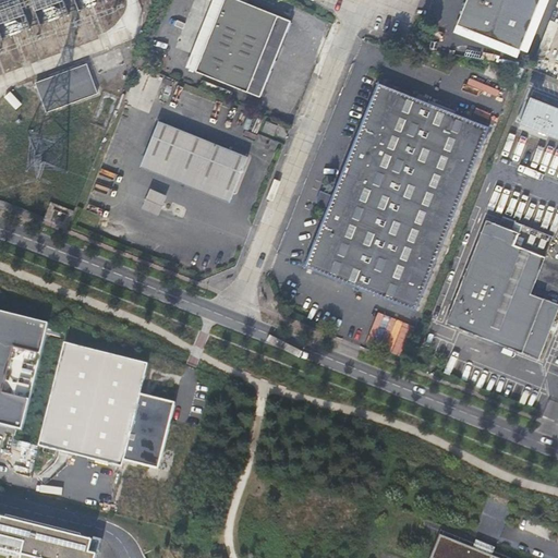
[(261,99),(293,23),(239,0),(226,0),(196,71),(261,99)]
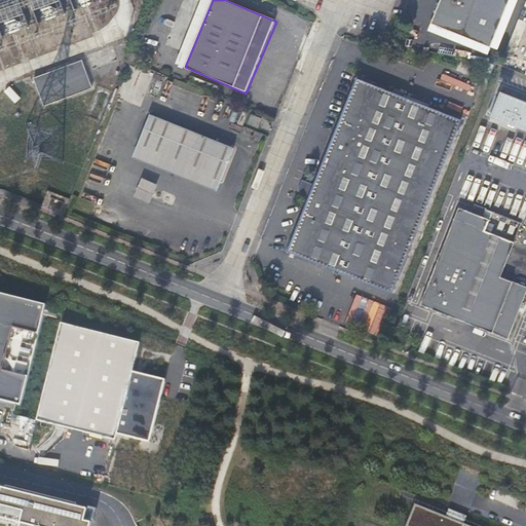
[(440,0),(431,24),(490,46),(508,0),(440,0)]
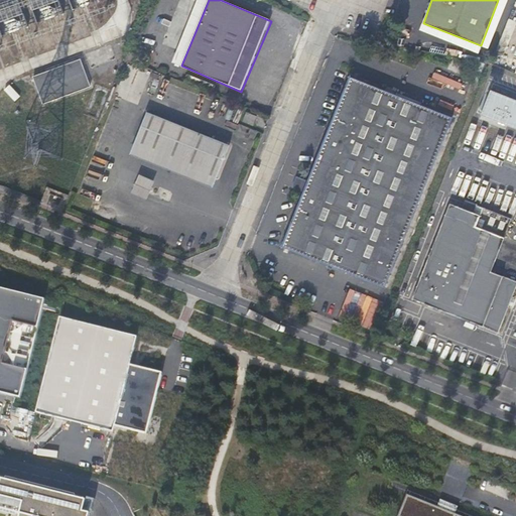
[(495,53),(500,56),(513,23),(508,21),(495,53)]
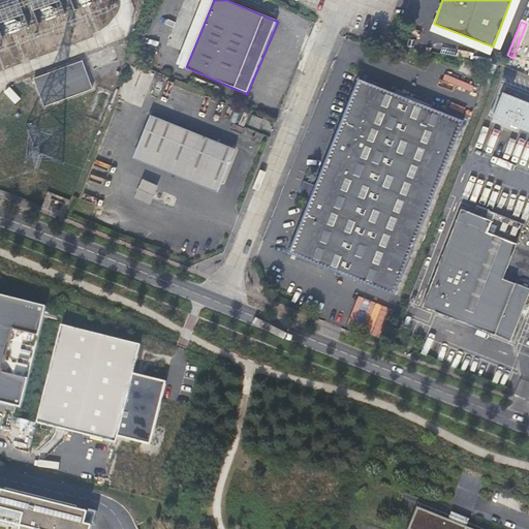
[(503,65),(527,74),(528,69),(528,63),(512,58),(507,55),(503,65)]
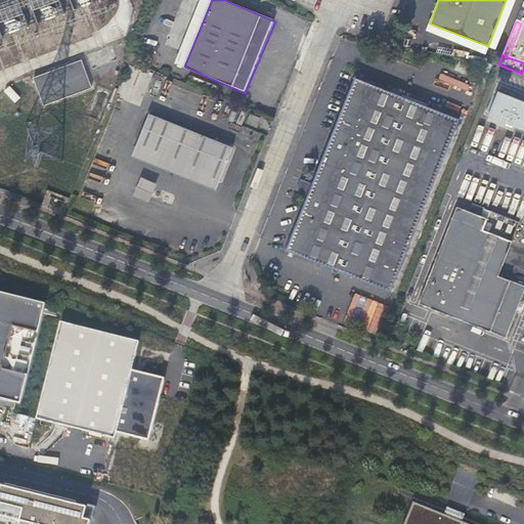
[(82,60),(34,78),(44,105),(92,88),(82,60)]
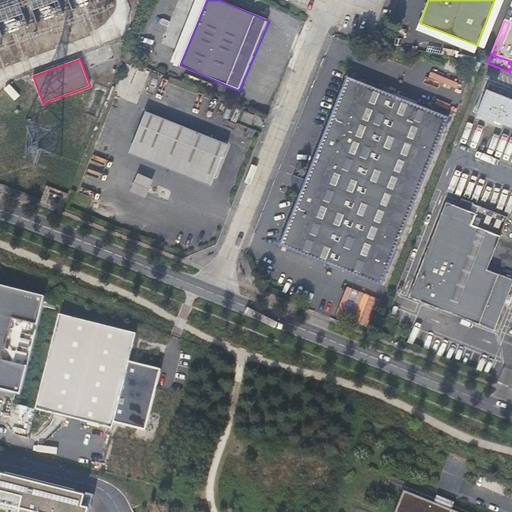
[(349,77),(282,246),(382,286),(450,118),(349,77)]
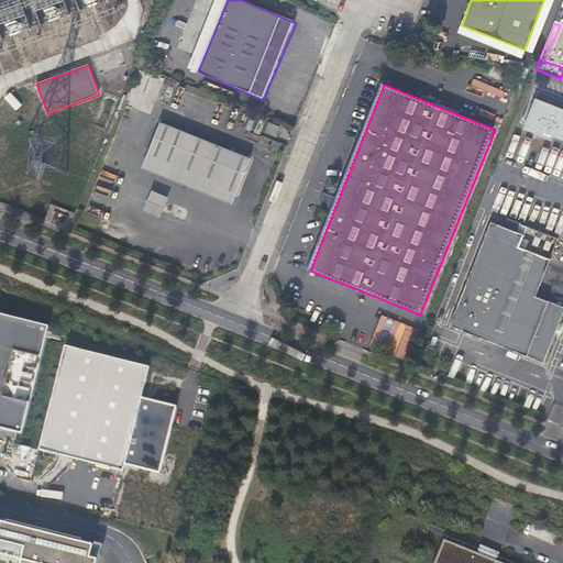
[(222,187),(238,194),(253,158),(163,122),(151,153),(224,183),(222,187)]
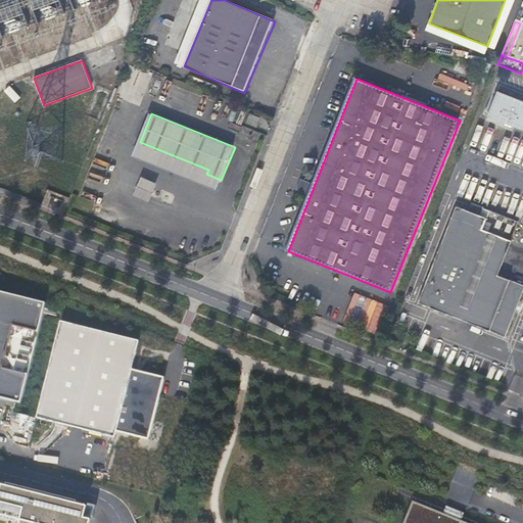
[(247,123),(256,127),(260,117),(251,113),(247,123)]
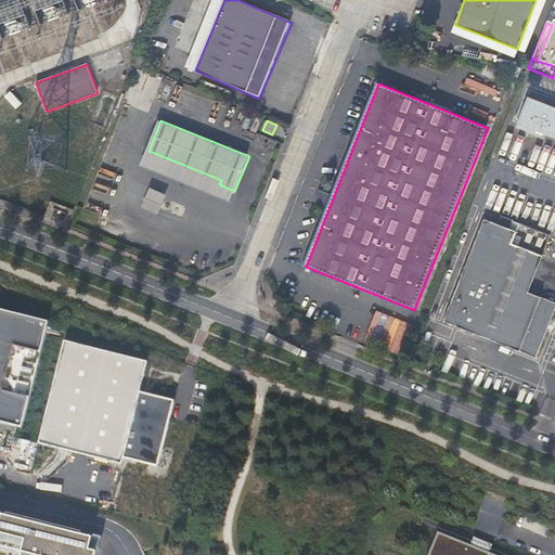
[(230,202),(234,191),(219,184),(221,180),(149,151),(142,166),(230,202)]
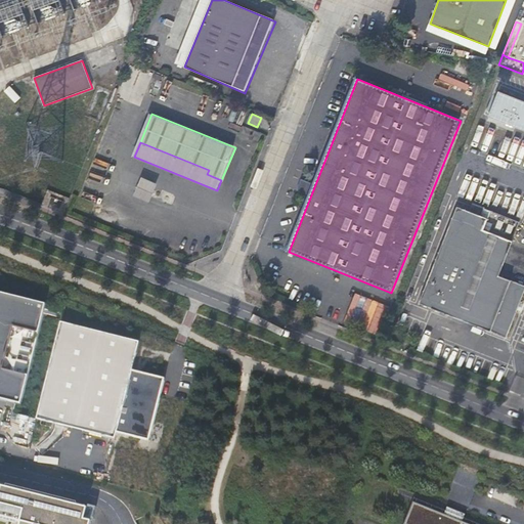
[(143,177),(137,197),(153,202),(159,182),(143,177)]
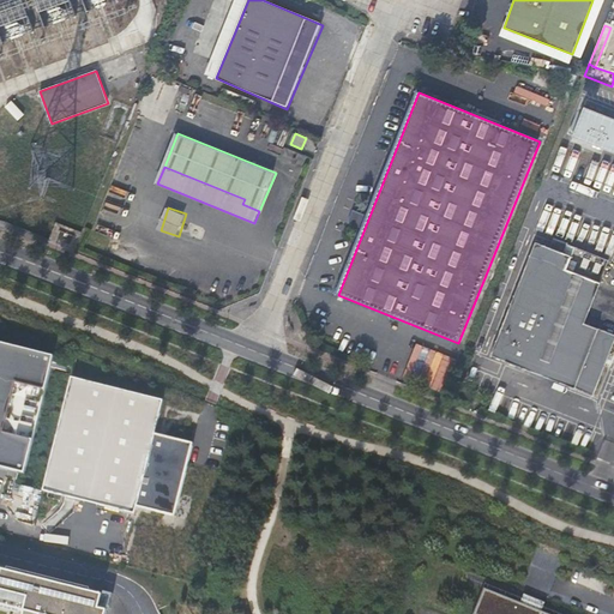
[(613,335),(587,324),(611,260),(557,239),(553,247),(537,241),(493,355),(595,396),(613,348),(613,335)]
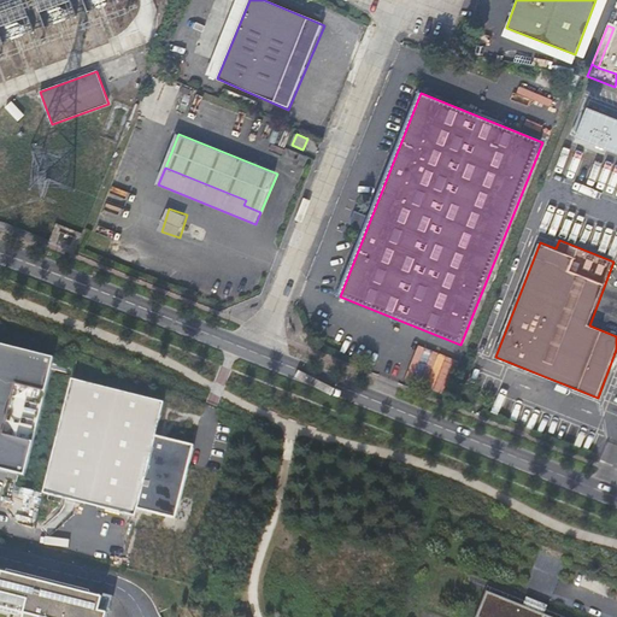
[(4,345),(0,344),(0,469),(10,471),(25,475),(51,374),(53,364),(54,358),(4,345)]
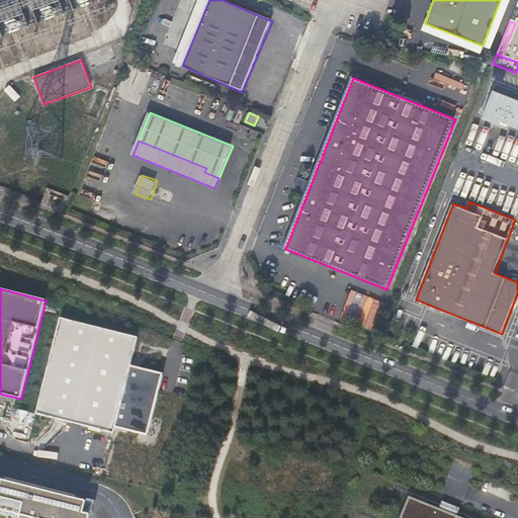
[(345,309),(367,318),(375,299),(353,289),(345,309)]
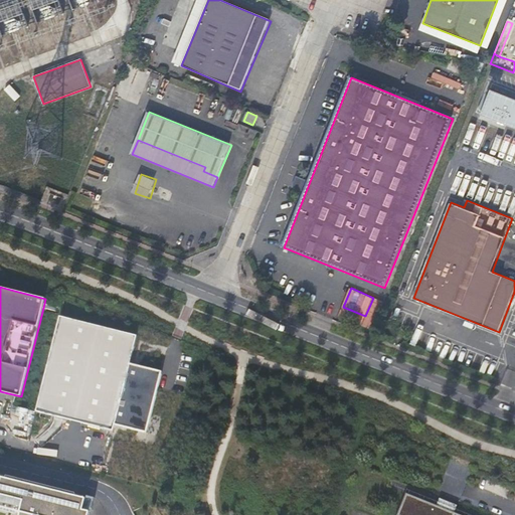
[(61,318),(37,413),(114,433),(116,425),(131,365),(138,337),(61,318)]
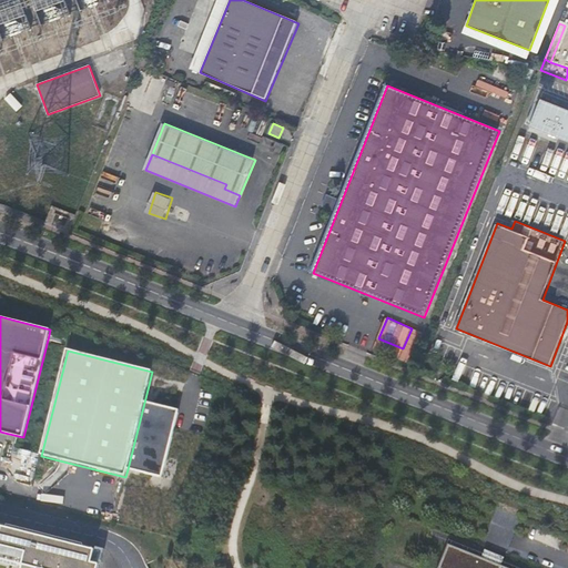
[(144,403),(128,469),(163,478),(180,412),(144,403)]
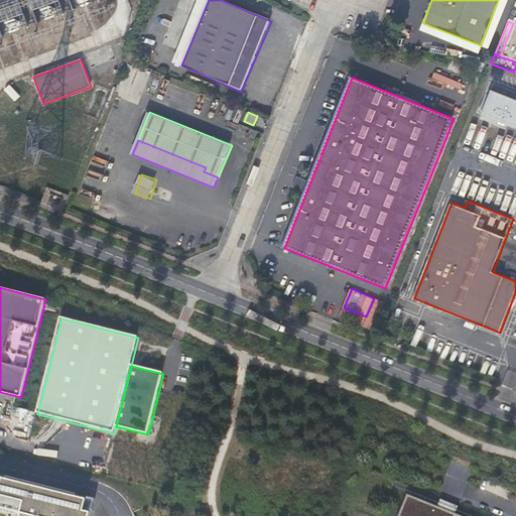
[(89,515),(90,513),(84,512),(87,500),(0,478),(0,508),(20,514),(18,515),(89,515)]
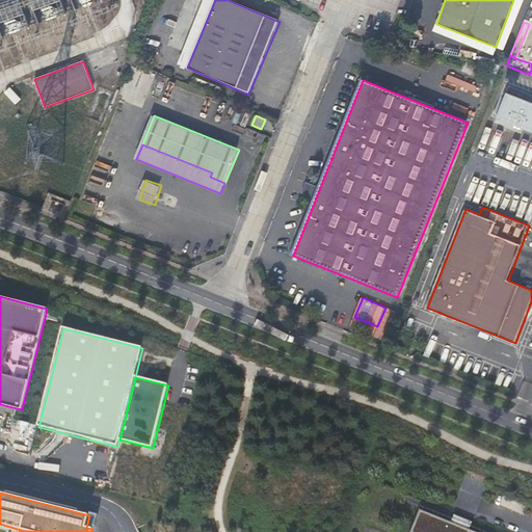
[(476,531),(420,509),(410,531),(476,531)]
